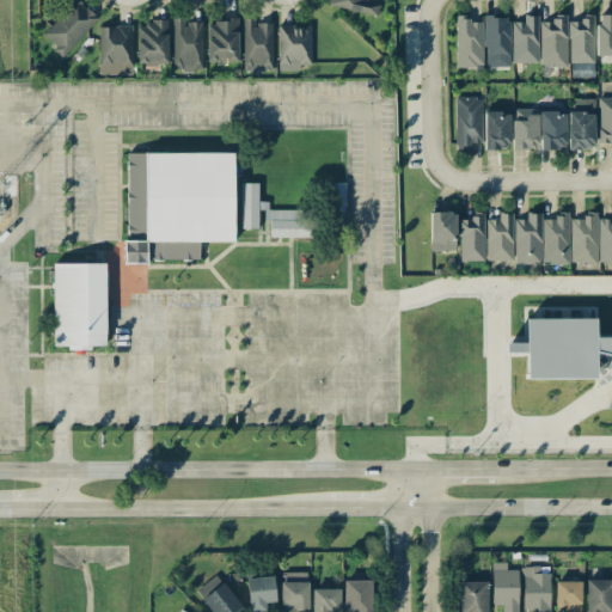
[(75,0),(42,36),(63,56),(98,19),(78,0),(75,0)]
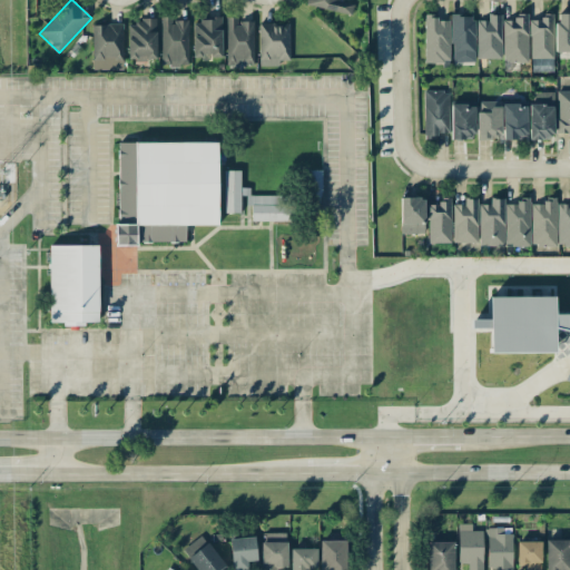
[(306,0),(306,7),(352,13),(353,3),(338,1),(338,0),(306,0)]
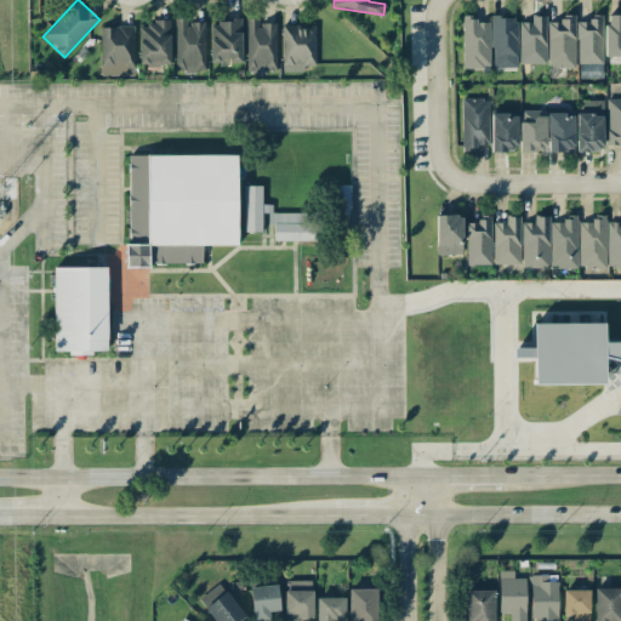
[(461,68),(489,68),(490,22),(476,22),(476,16),(462,15),(461,68)]
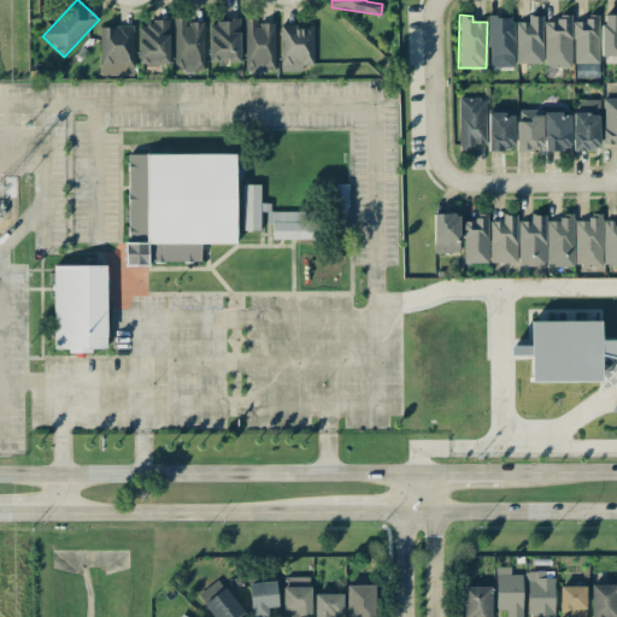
[(574,63),(597,64),(597,15),(587,15),(586,22),(574,22),(574,63)]
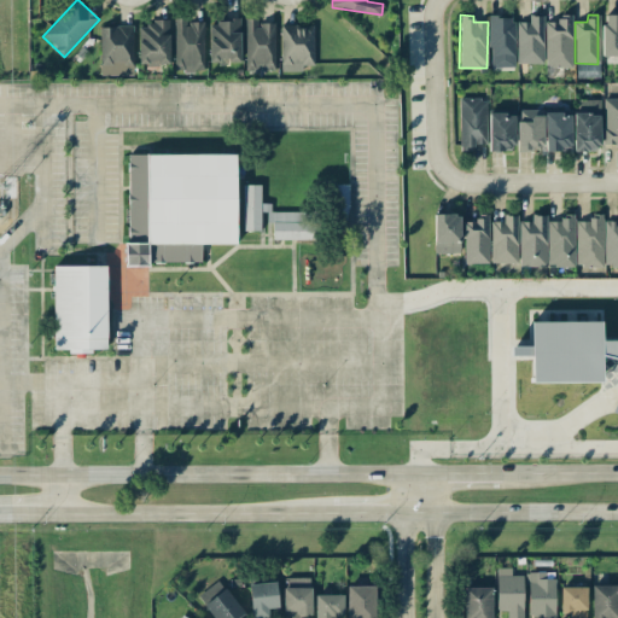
[(617,56),(617,15),(601,15),(602,57),(617,56)]
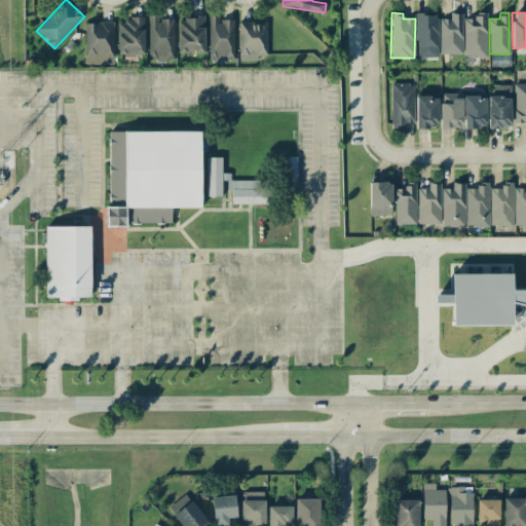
[(438,58),(438,13),(416,14),(416,58),(438,58)]
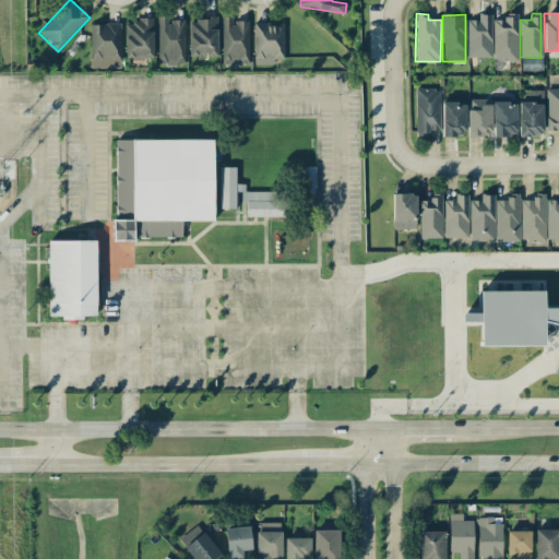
[(491,58),(491,14),(478,14),(478,20),(467,20),(467,58),(491,58)]
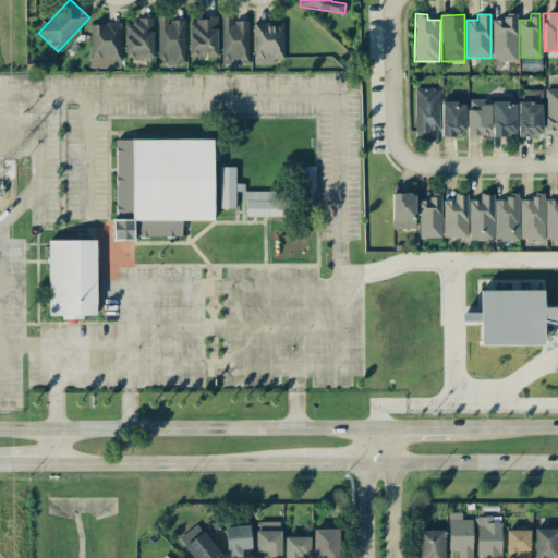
[(517,60),(517,15),(492,15),(493,61),(517,60)]
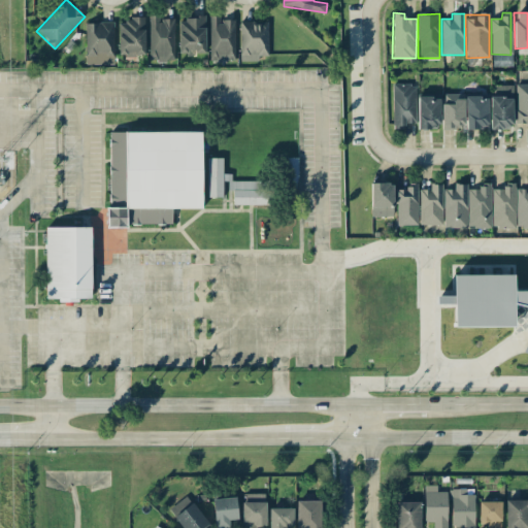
[(174,60),(173,20),(159,20),(159,15),(149,15),(150,61),(174,60)]
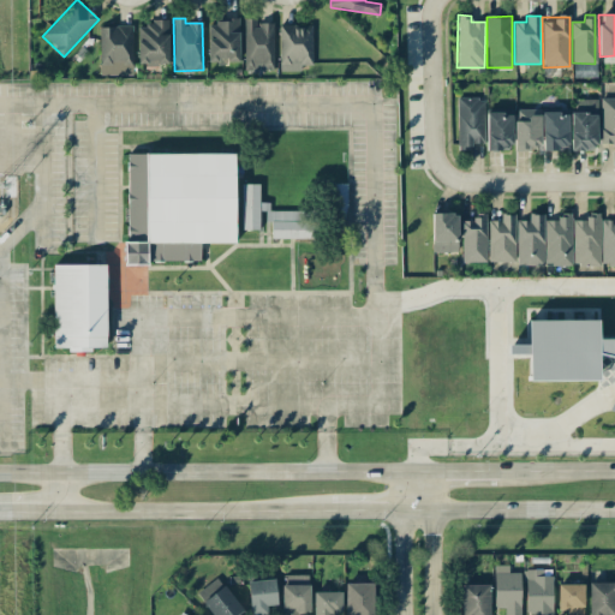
[(244,18),(244,71),(274,71),(274,23),(255,23),(255,18),(244,18)]
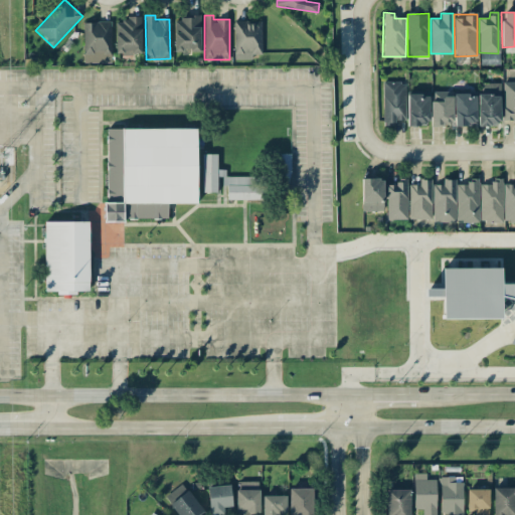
[(174,17),(174,50),(199,50),(200,17),(174,17)]
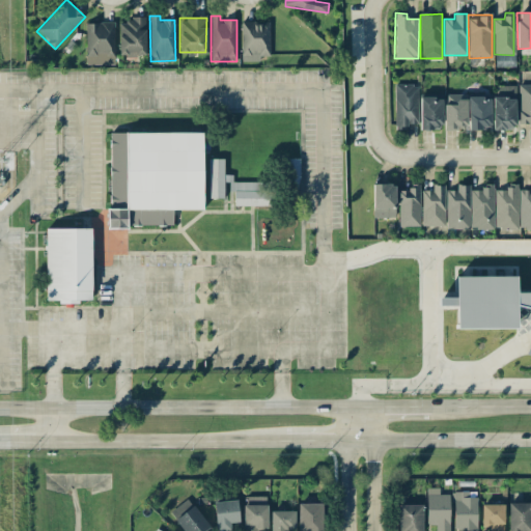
[(119,56),(145,55),(144,19),(118,19),(119,56)]
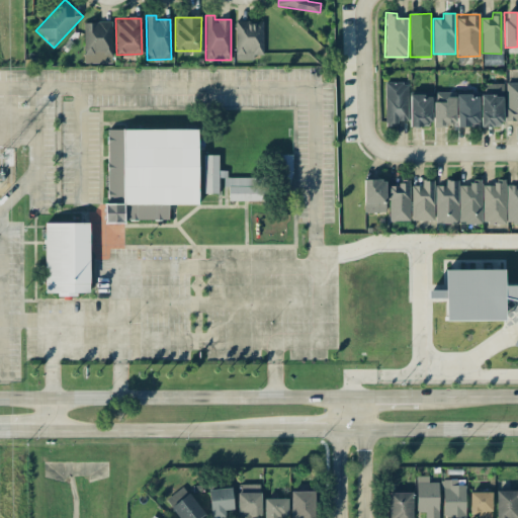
[(236,60),(253,60),(253,55),(263,55),(262,21),(235,21),(236,60)]
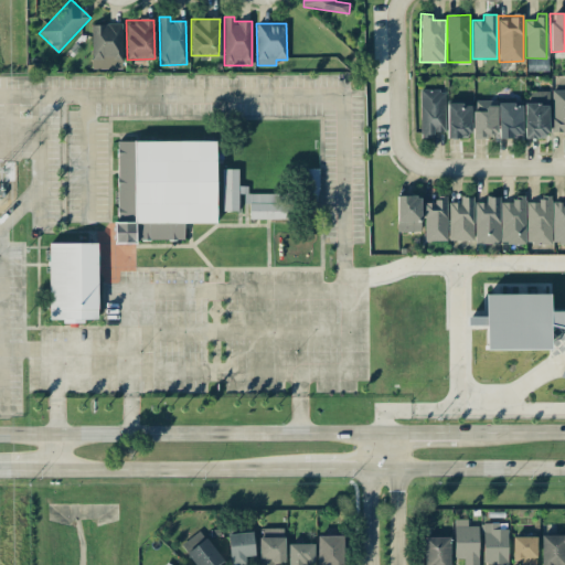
[(121,68),(121,24),(92,24),(92,70),(121,68)]
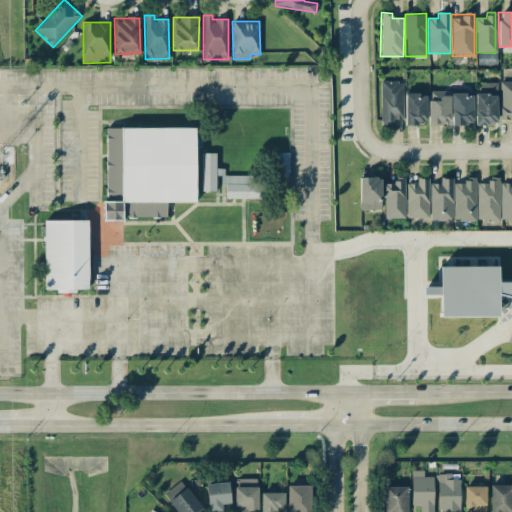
[(401,119),(401,81),(380,81),(381,124),(391,124),(391,119),(401,119)]
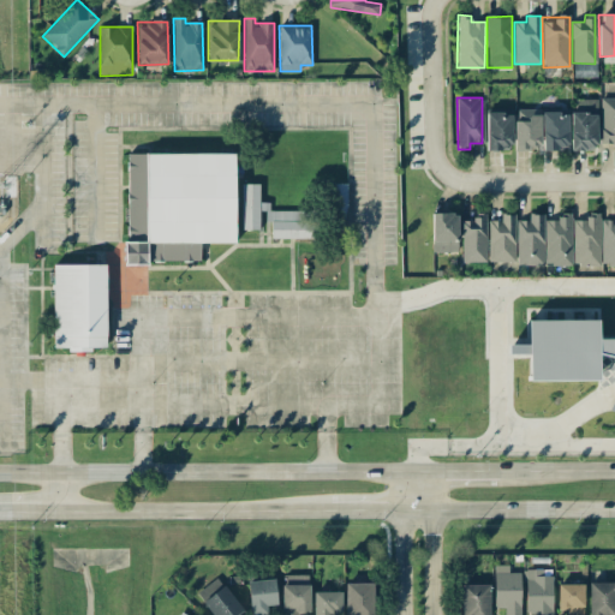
[(614,97),(601,97),(599,147),(614,147),(614,97)]
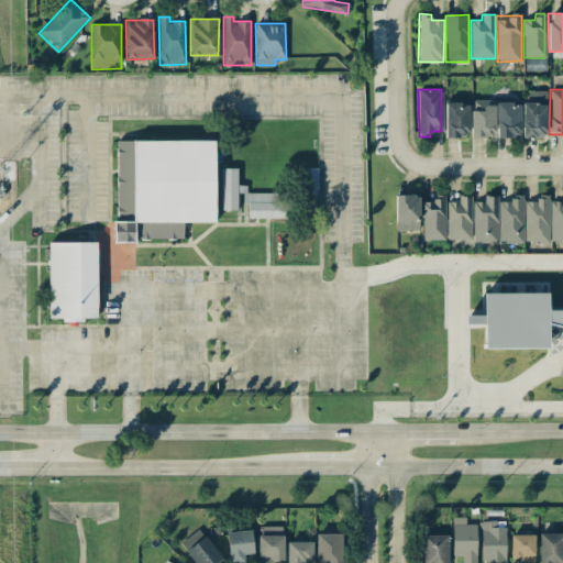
[(545,91),(526,91),(526,102),(522,102),(522,138),(547,138),(545,91)]
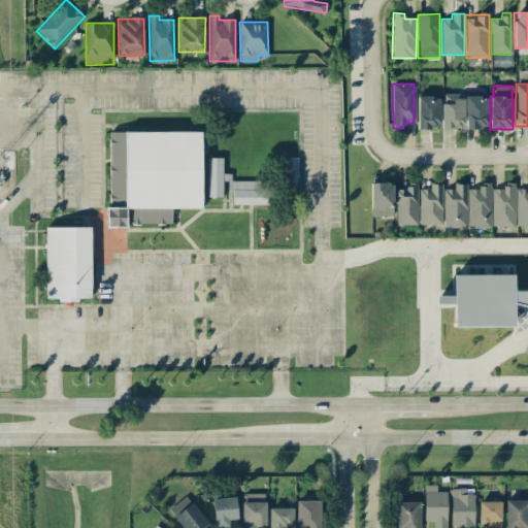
[(464,94),(442,93),(441,128),(463,128),(464,94)]
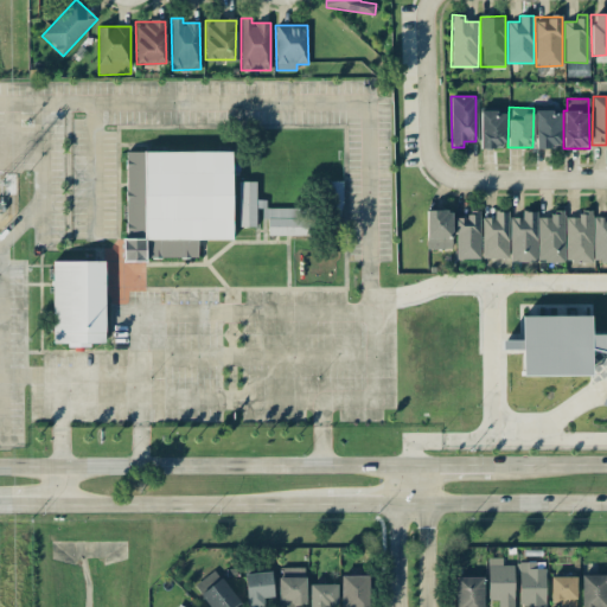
[(480,148),(505,148),(505,109),(480,109),(480,148)]
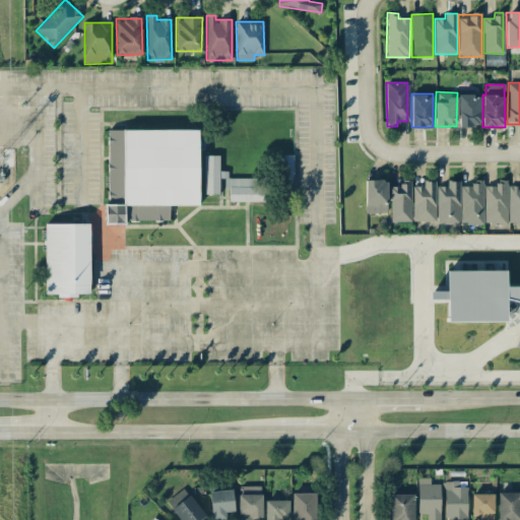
[(480,93),(458,94),(459,126),(481,126),(480,93)]
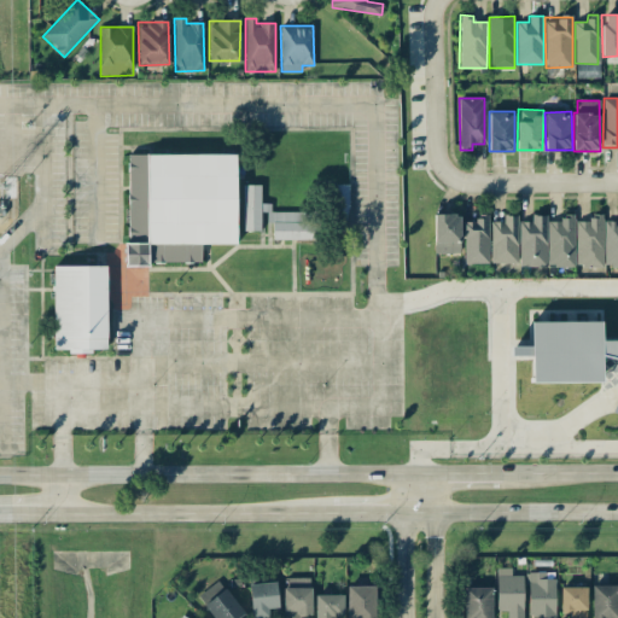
[(237,155),(128,153),(126,272),(114,272),(114,278),(108,278),(108,267),(54,266),(52,350),(105,351),(106,307),(130,308),(130,296),(147,297),(147,262),(200,262),(200,244),(235,244),(237,155)]
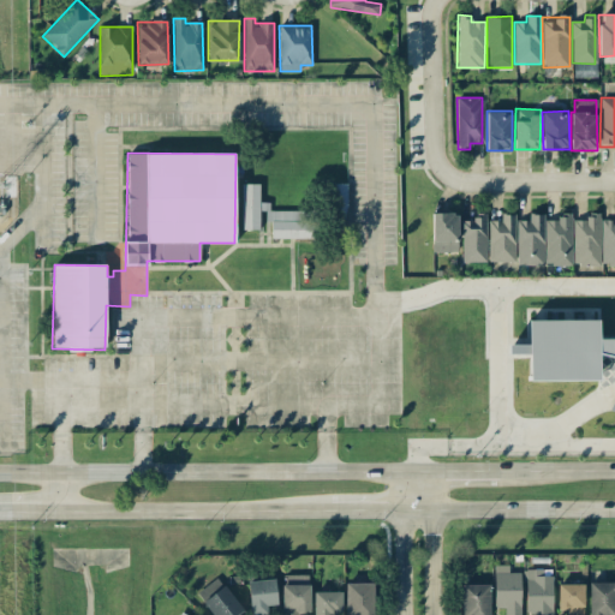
[(242,231),(261,231),(261,221),(270,221),(272,238),(311,238),(311,210),(269,210),(269,202),(260,203),(258,184),(242,184),(242,231)]
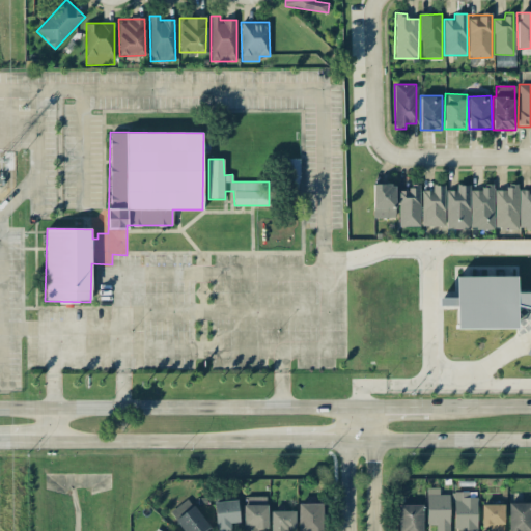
[(300,159),(287,159),(285,189),(298,190),(300,159)]
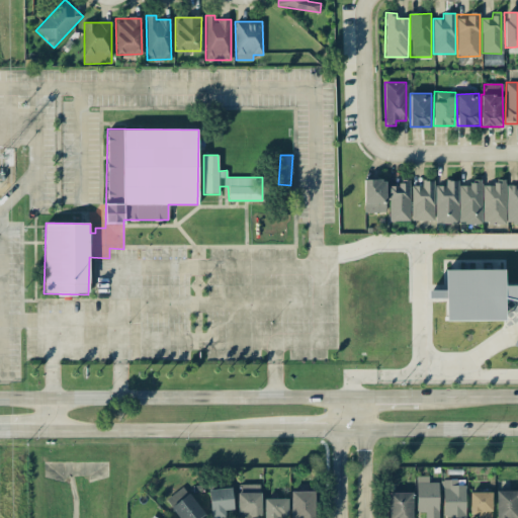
[(363,179),(364,212),(385,212),(385,179),(363,179)]
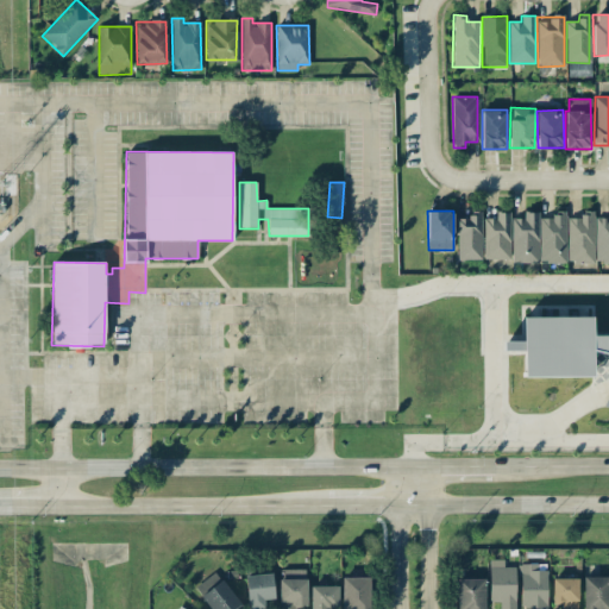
[(539,212),(523,211),(523,218),(512,218),(510,262),(538,263),(539,212)]
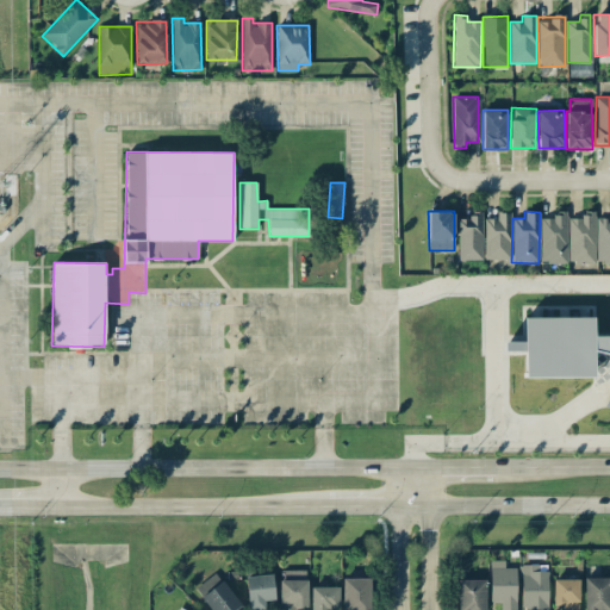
[(568,218),(568,263),(595,263),(596,212),(582,211),(580,218),(568,218)]
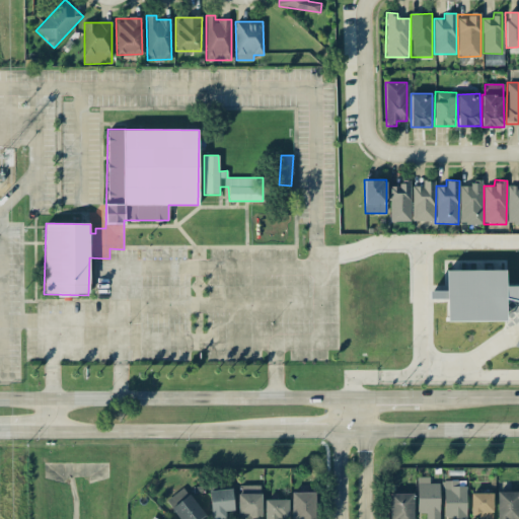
[(434,180),(423,180),(423,186),(412,186),(413,221),(435,221),(434,180)]
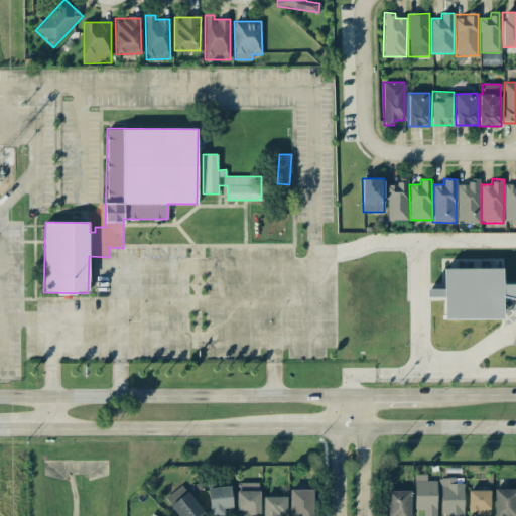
[(480,223),(480,181),(457,182),(458,223),(480,223)]
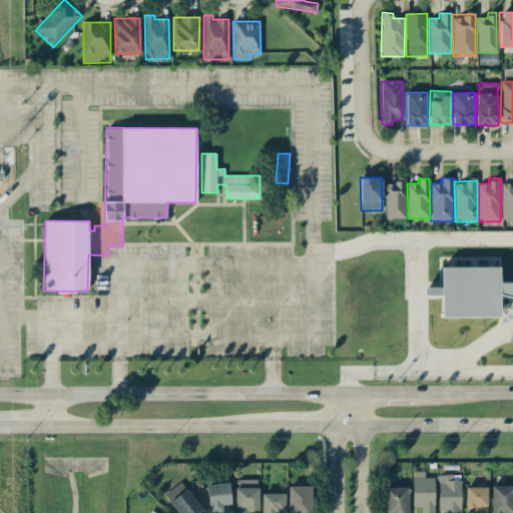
[(385,218),(406,218),(405,181),(385,181),(385,218)]
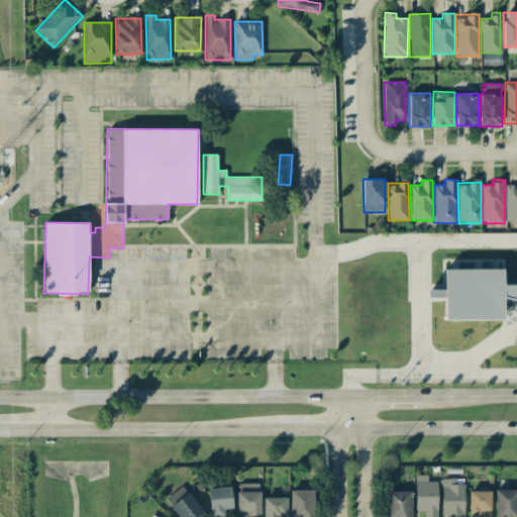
[(516,222),(516,183),(506,183),(505,223),(516,222)]
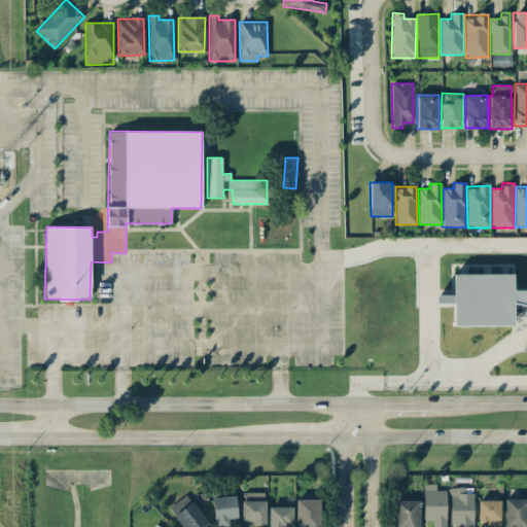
[(452,325),(513,326),(513,305),(521,305),(526,307),(526,340),(523,352),(526,353),(526,289),(513,289),(513,274),(453,274),(452,325)]
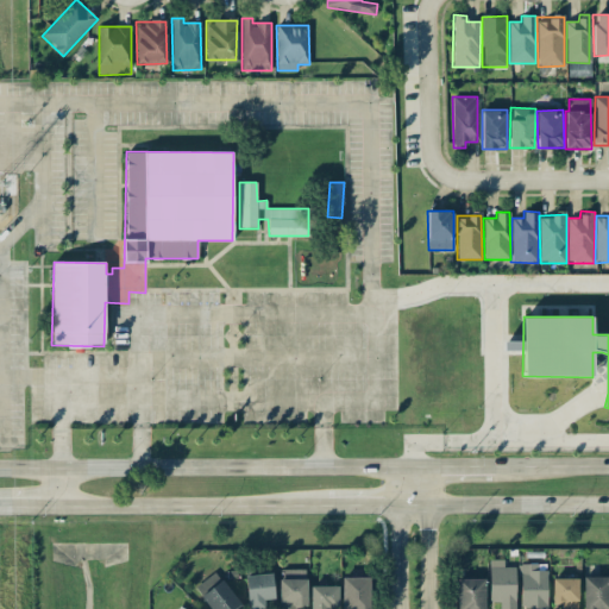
[(489,602),(500,602),(498,608),(515,608),(516,567),(503,566),(503,560),(489,560),(489,602)]
